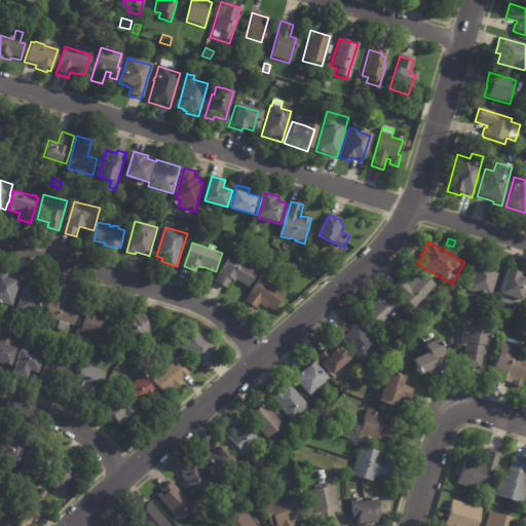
[(225,287),(216,282),(231,256),(246,265),(248,261),(254,264),(252,268),(259,273),(250,288),(237,280),(236,282),(232,279),(227,289),(225,287)]
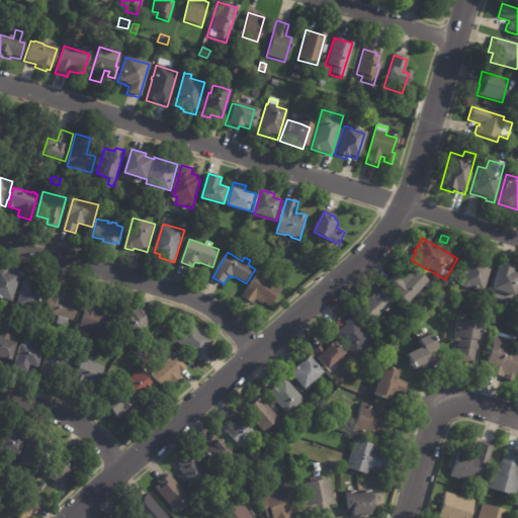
[(482,263),(490,266),(481,293),(467,289),(467,290),(458,287),(459,286),(457,286),(466,258),(482,263)]
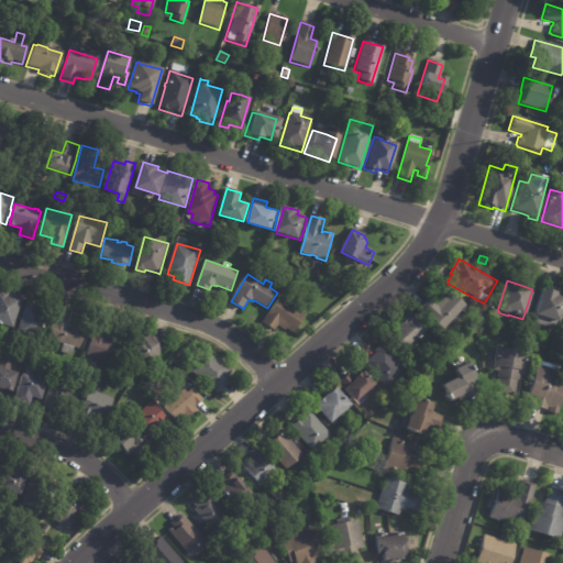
[(541,289),(554,293),(553,296),(562,299),(553,328),(532,321),(534,317),(532,316),(540,289),(541,289)]
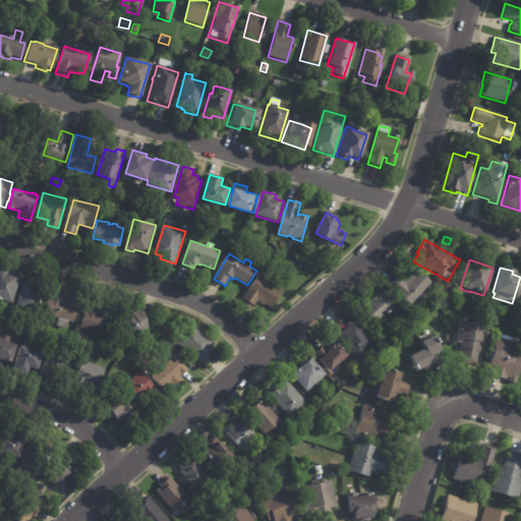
[(10,273),(22,276),(14,303),(3,300),(3,302),(0,300),(0,269),(1,269),(10,271),(9,273),(10,273)]
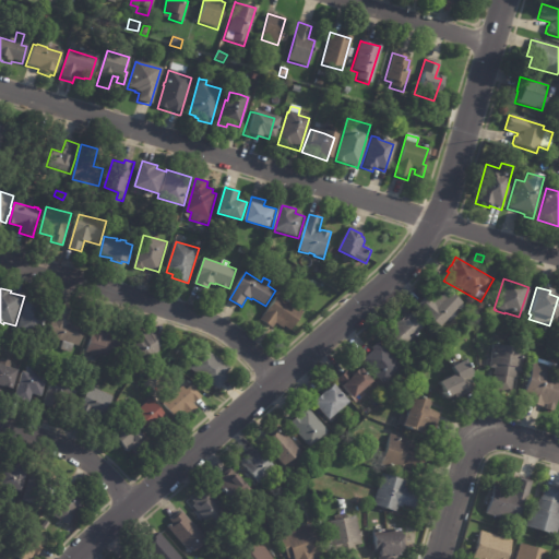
[(459,305),(437,329),(414,307),(424,296),(431,302),(439,295),(441,297),(447,290),(460,304),(459,305)]
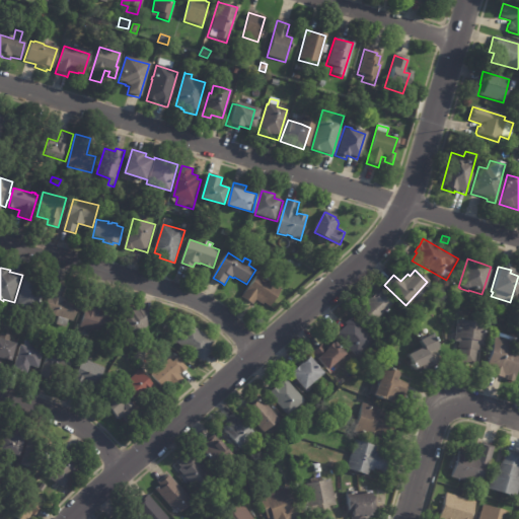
[(271,307),(265,303),(264,305),(256,300),(253,304),(242,297),(258,273),(268,279),(269,277),(272,279),(271,281),(283,289),(271,307)]
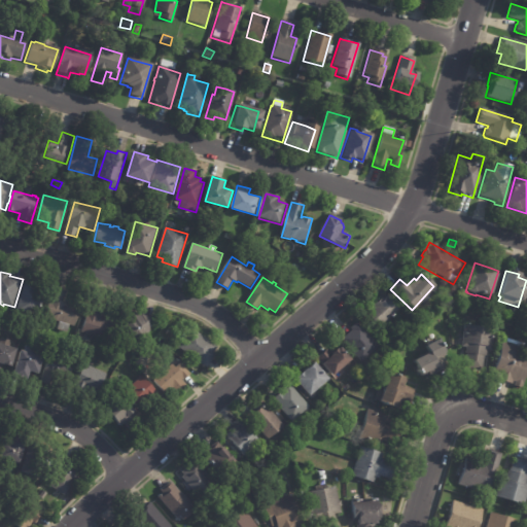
[(28,279),(39,283),(37,288),(41,289),(39,295),(47,297),(41,317),(19,310),(28,279)]
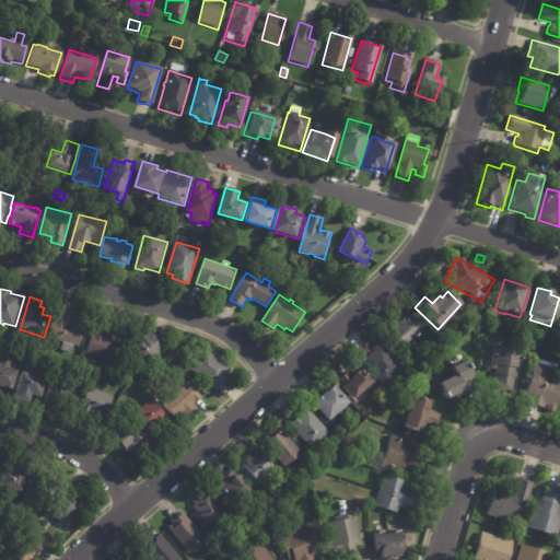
[(59,305),(72,308),(69,319),(72,321),(72,324),(86,328),(82,347),(77,346),(74,352),(63,350),(66,341),(49,337),(59,305)]
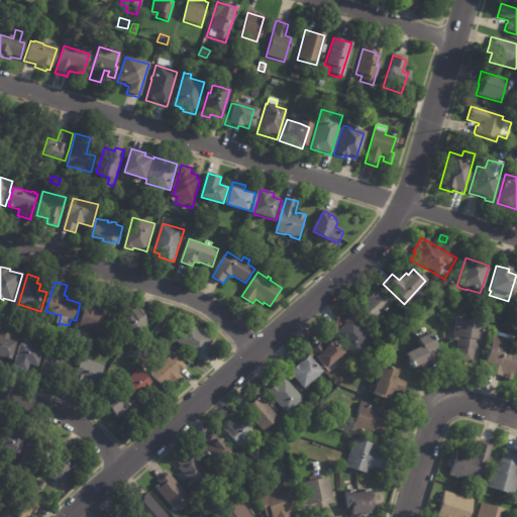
[(383,310),(381,311),(380,311),(369,321),(357,308),(365,301),(363,299),(372,292),(373,294),(379,289),(390,302),(383,308),(384,309),(383,310)]
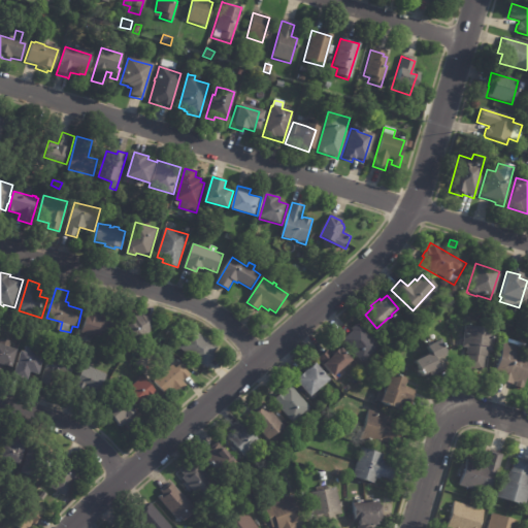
[(92,308),(103,312),(101,319),(120,325),(113,343),(102,339),(99,338),(99,337),(83,332),(91,307),(92,308)]
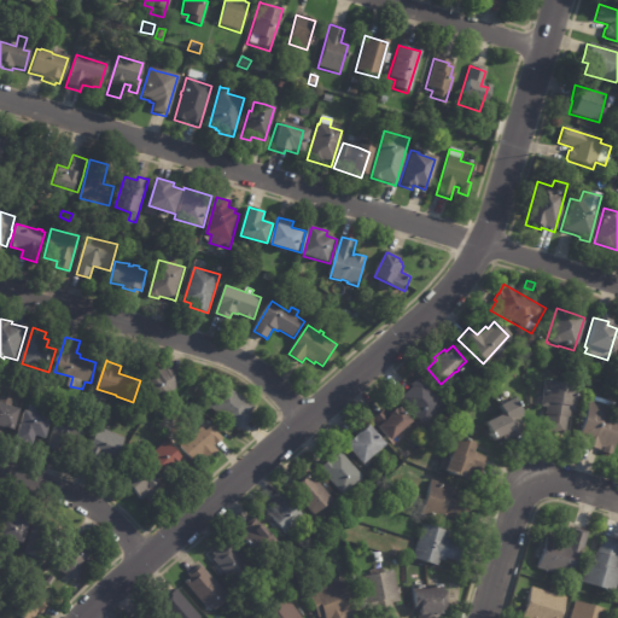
[(168,369),(169,371),(170,369),(184,373),(174,404),(149,396),(158,367),(168,369)]
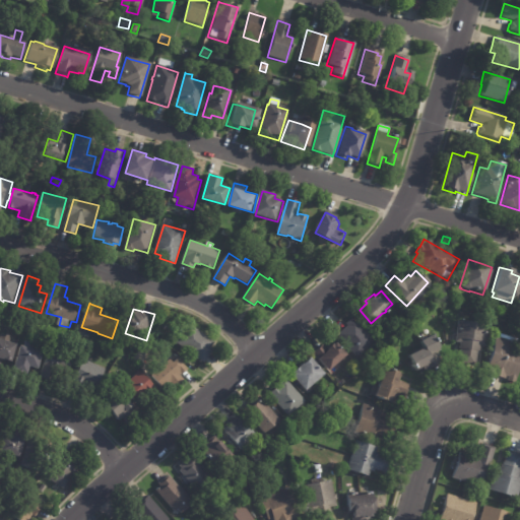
[(8,320),(7,327),(0,324),(0,321),(1,318),(8,320)]
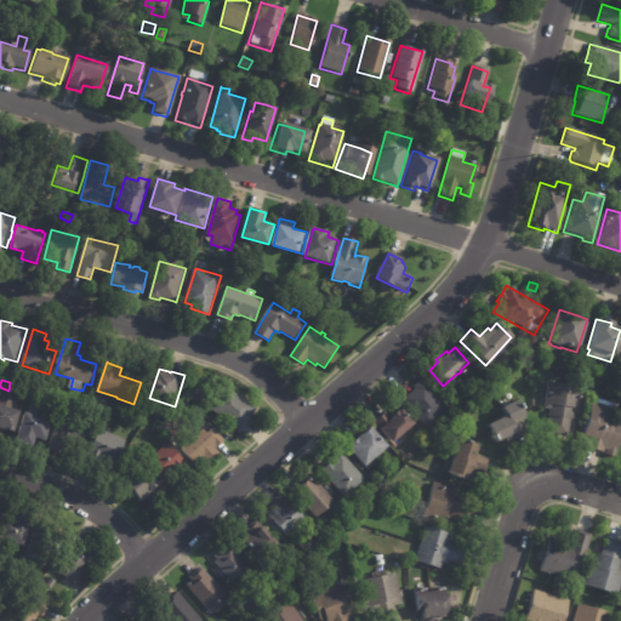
[(443,409),(423,426),(402,399),(412,389),(410,387),(419,380),(443,409)]
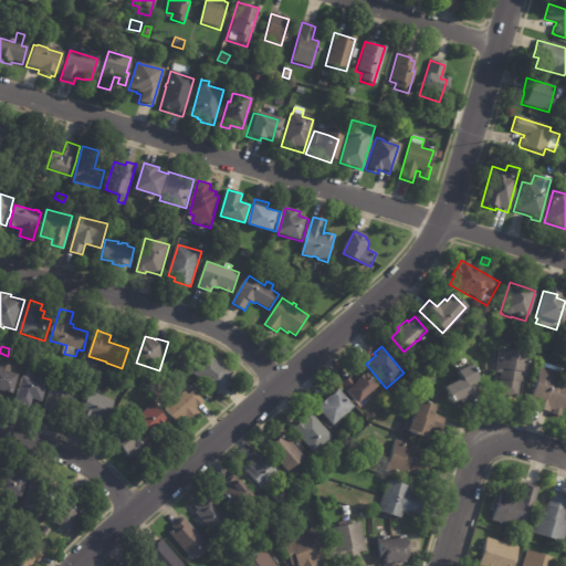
[(522,376),(521,381),(519,381),(515,398),(499,395),(501,380),(499,379),(500,373),(494,371),(499,348),(530,354),(525,377),(522,376)]
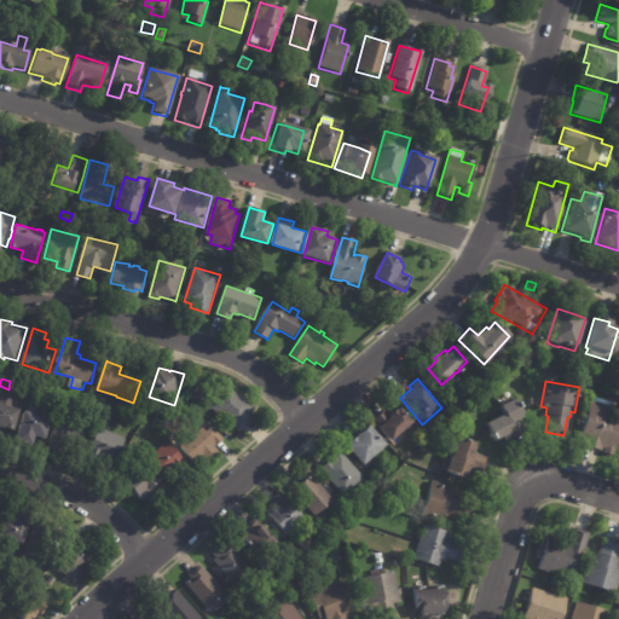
[(252,421),(244,433),(210,409),(221,394),(218,392),(221,386),(225,388),(226,387),(256,408),(253,414),(255,416),(252,421)]
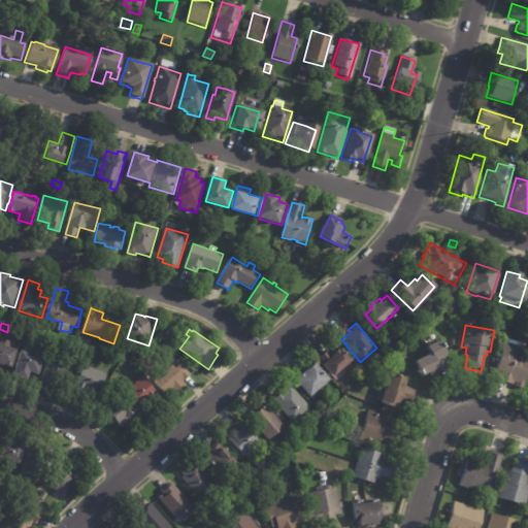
[(450,366),(430,375),(428,372),(421,376),(420,373),(419,374),(417,372),(416,372),(414,368),(416,367),(411,360),(427,352),(423,344),(436,338),(450,366)]
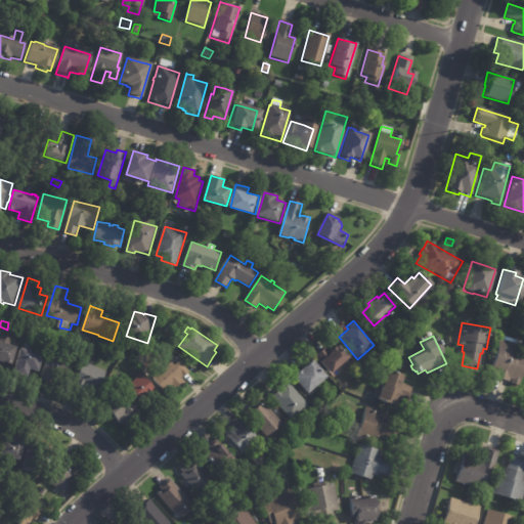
[(1,360),(0,359),(0,341),(1,342),(3,337),(12,339),(10,344),(20,347),(15,364),(1,360)]
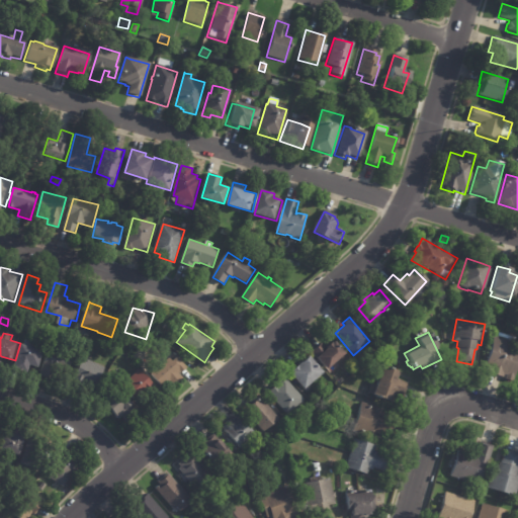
[(501,379),(488,376),(489,374),(485,373),(494,337),(498,338),(499,335),(516,339),(513,350),(517,351),(517,359),(512,383),(505,381),(506,378),(503,377),(502,379),(501,379)]
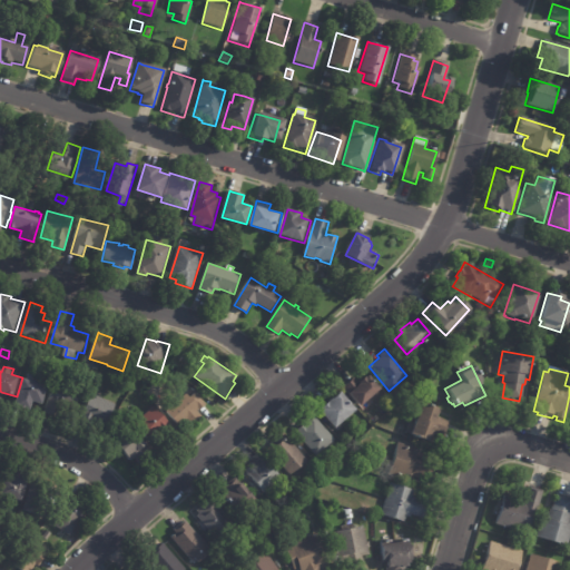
[(25,406),(19,405),(27,379),(28,379),(29,374),(39,377),(38,382),(51,385),(46,404),(36,402),(33,409),(25,406)]
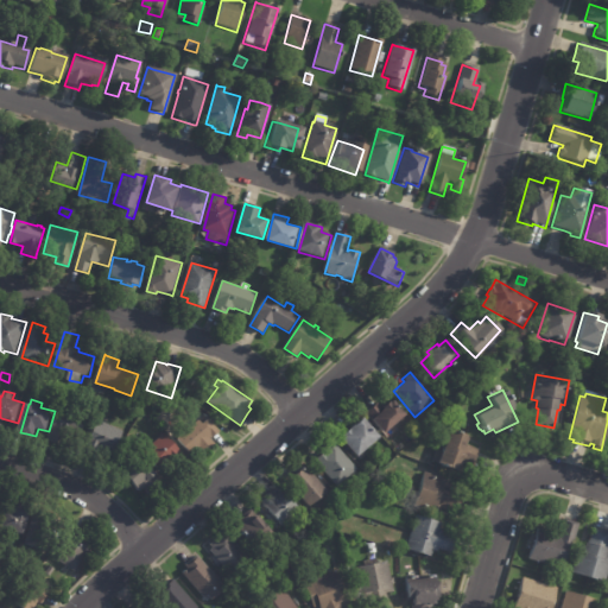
[(391,422),(380,432),(368,418),(368,417),(363,412),(375,401),(378,405),(384,400),(386,403),(388,400),(400,413),(391,422)]
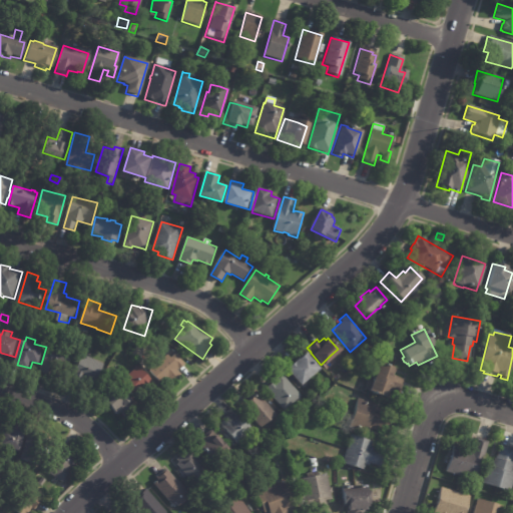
[(50,375),(41,373),(44,360),(45,360),(49,345),(74,352),(71,366),(56,362),(52,376),(50,375)]
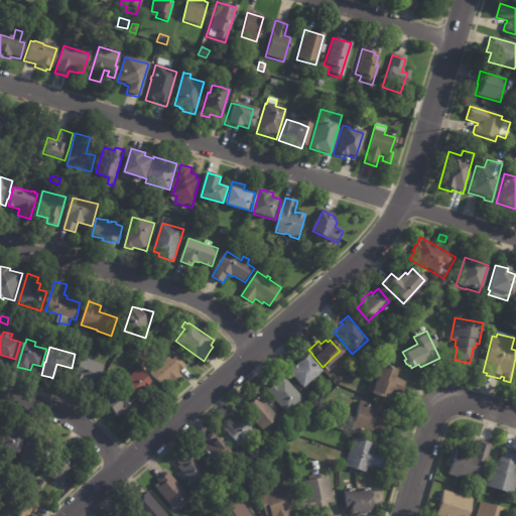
[(86,358),(104,365),(98,383),(75,373),(82,355),(87,357),(86,358)]
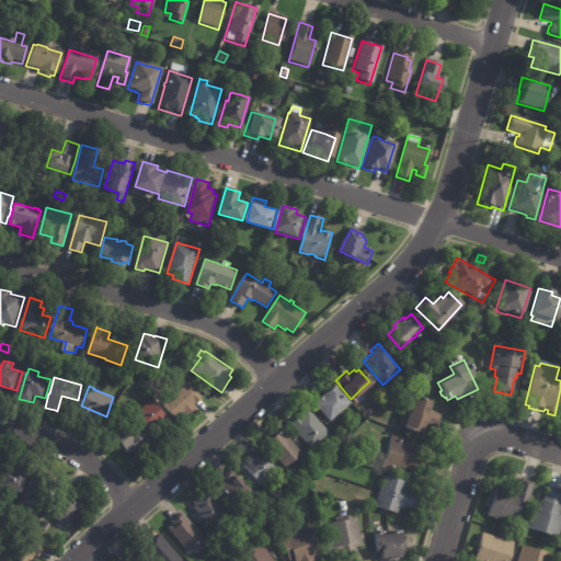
[(203,401),(199,404),(198,403),(197,404),(202,410),(192,419),(187,413),(181,420),(167,405),(175,397),(172,392),(179,387),(183,391),(186,388),(190,390),(194,386),(206,399),(203,401)]
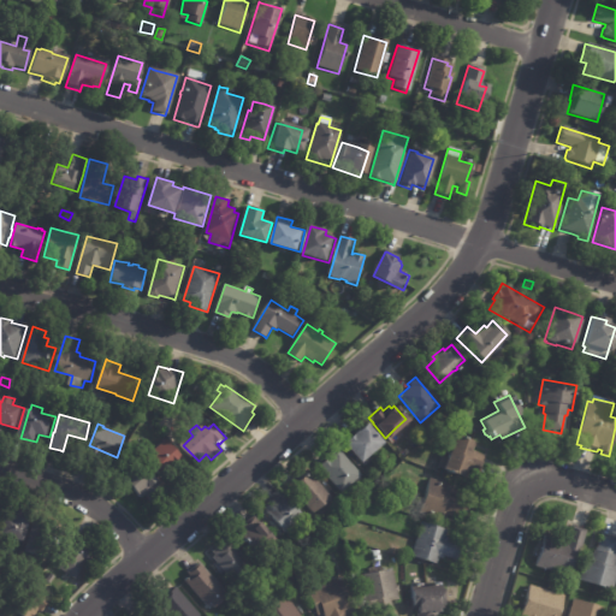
[(369,451),(356,462),(341,443),(362,424),(379,443),(369,451)]
